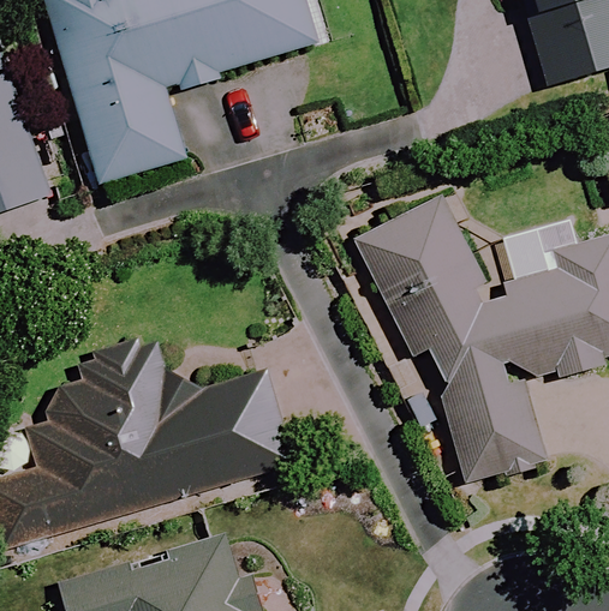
[(43,0),(99,184),(180,160),(159,89),(316,42),(303,0),(43,0)]
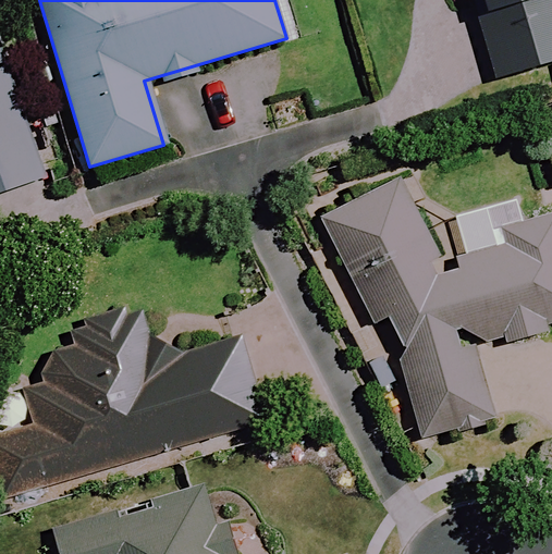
[(470,0),(498,77),(551,58),(551,0),(470,0)]
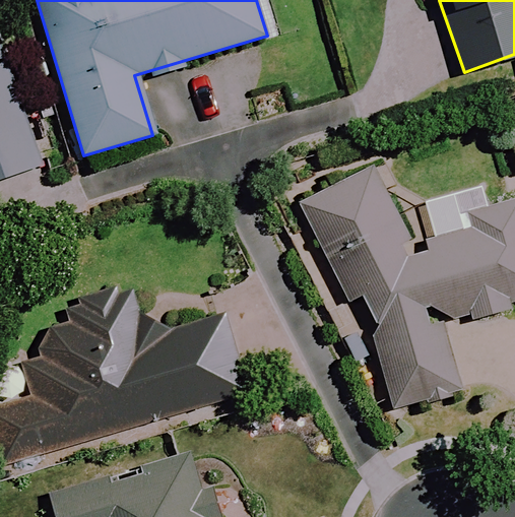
[(0,178),(41,163),(0,59),(0,178)]
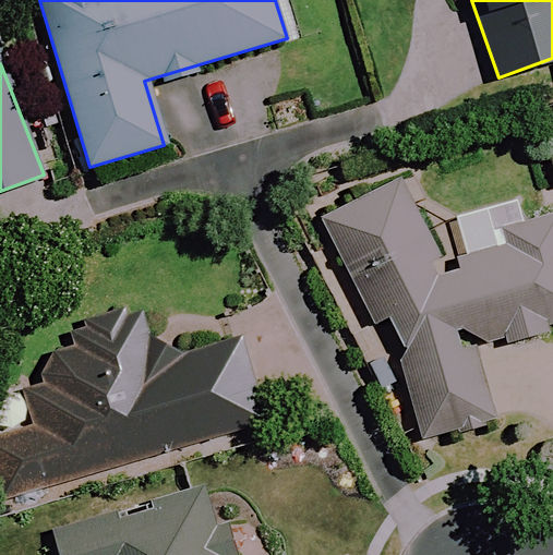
[(452,213),(465,258),(434,267),(410,183),(314,208),(373,321),(388,316),(422,438),(494,419),(475,348),(552,325),(552,206),(523,216),(517,194),(452,213)]
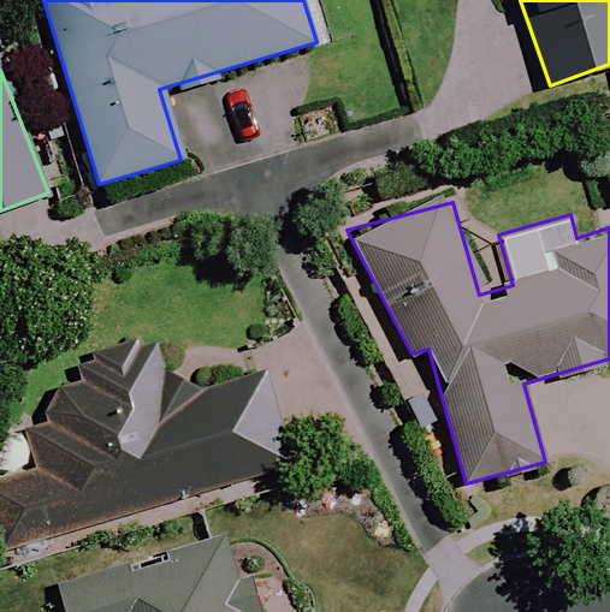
[(153,343),(80,363),(84,381),(46,392),(54,422),(25,431),(36,468),(0,479),(0,547),(288,464),(261,373),(170,399),(153,343)]
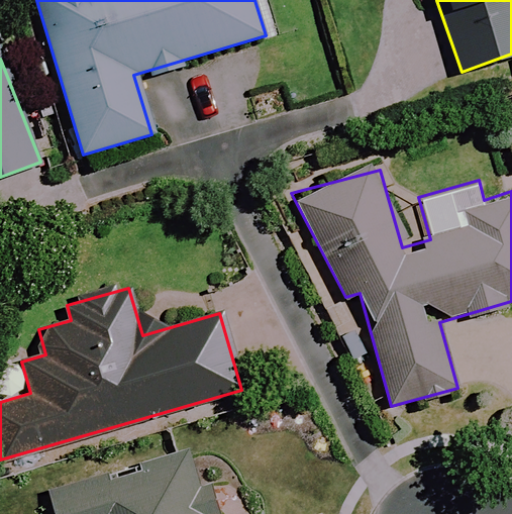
[(203,513),(188,456),(106,480),(103,471),(49,486),(57,513),(203,513)]
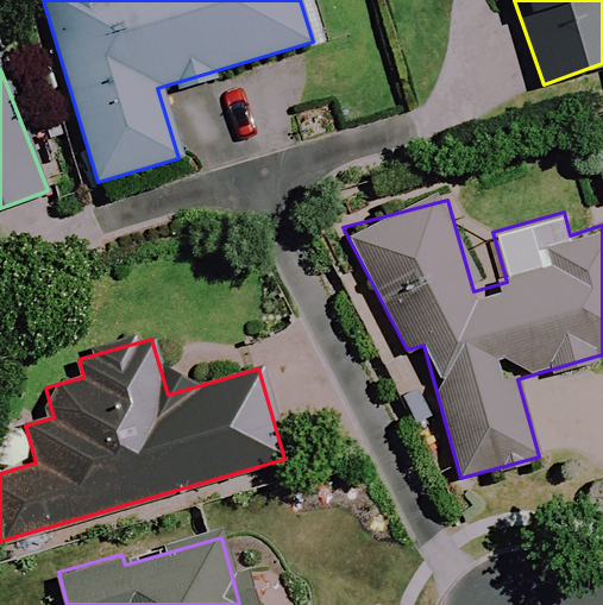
All buildings are outlined.
